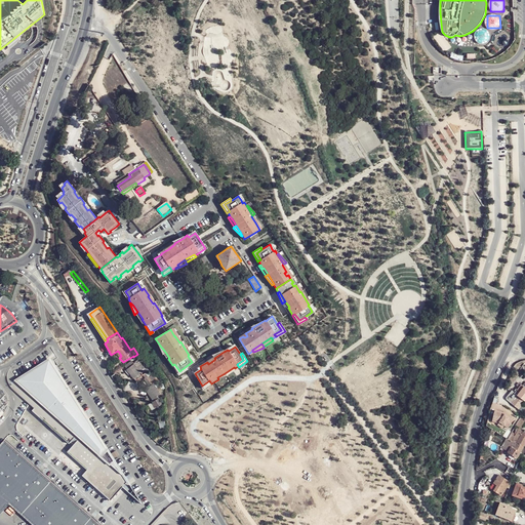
[(70,393),(49,360),(15,380),(40,402),(32,411),(64,440),(85,416),(70,393)]
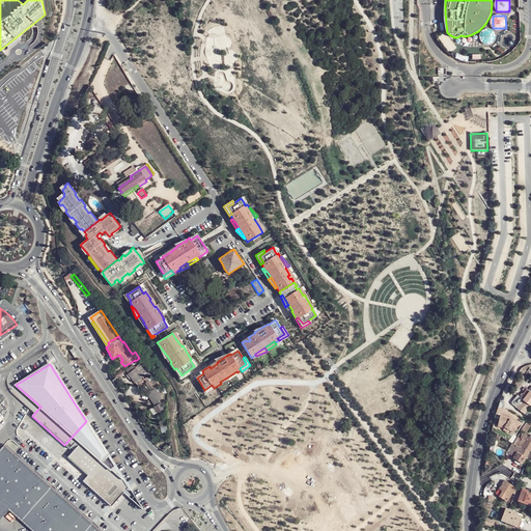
[(135,368),(128,373),(137,386),(146,379),(149,382),(151,385),(154,388),(154,389),(158,394),(160,392),(163,391),(155,382),(154,379),(151,381),(144,370),(140,374),(135,368)]
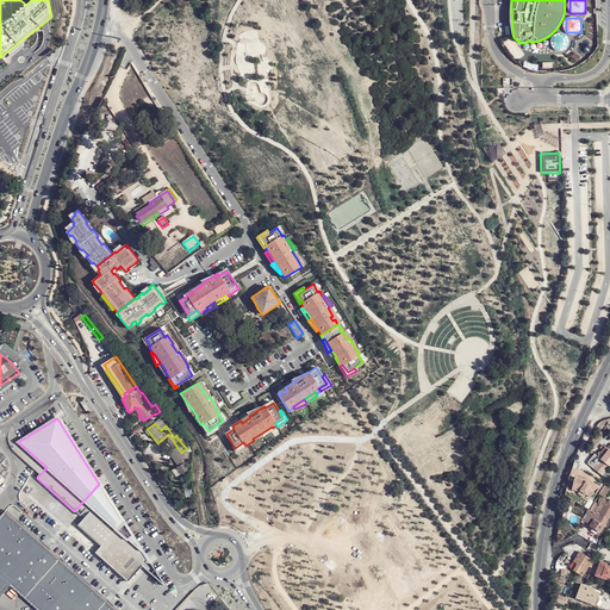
[(217,429),(215,427),(209,431),(203,423),(200,424),(200,425),(206,436),(217,429)]
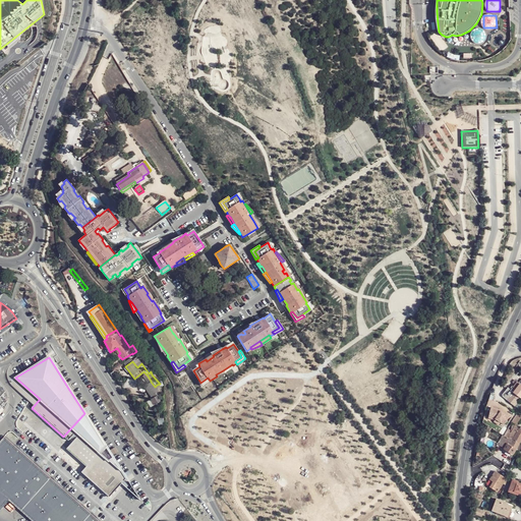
[(233,365),(232,364),(223,370),(224,373),(234,367),(233,365)]
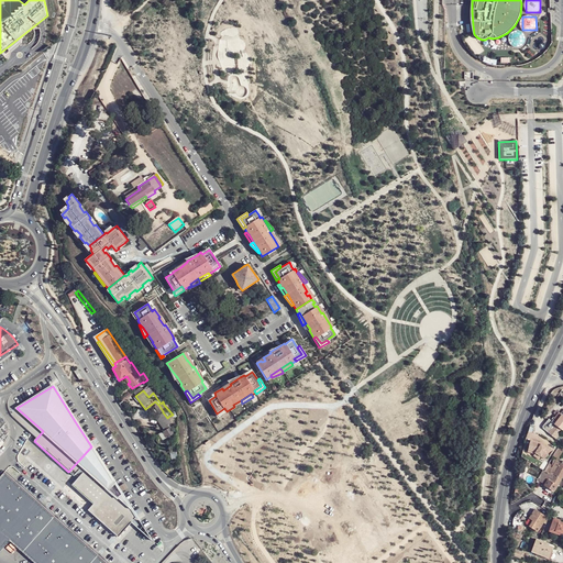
[(234,407),(230,409),(231,410),(243,405),(242,404),(241,400),(233,405),(234,407)]
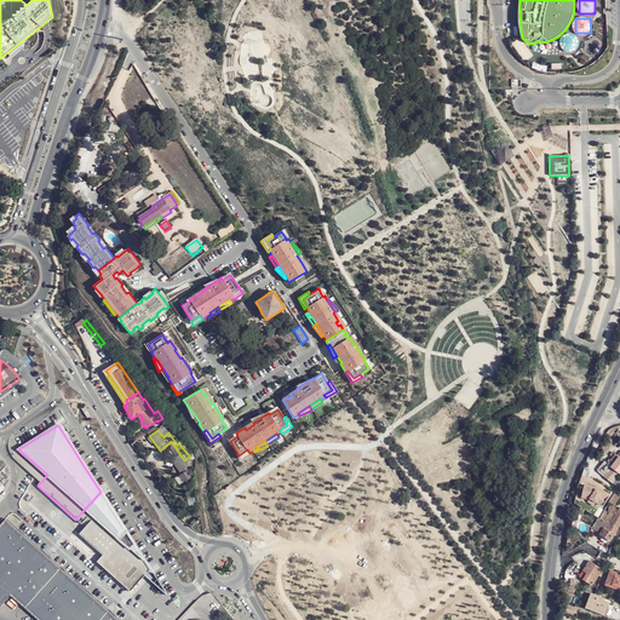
[(239,455),(237,455),(240,460),(250,454),(250,453),(247,449),(239,455)]
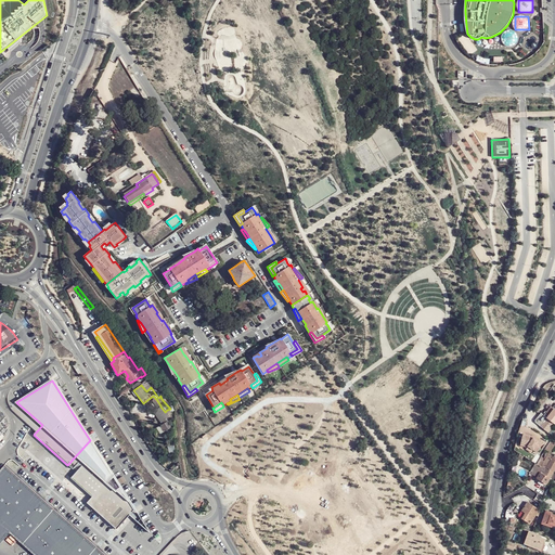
[(160,407),(155,411),(159,416),(165,412),(160,407)]
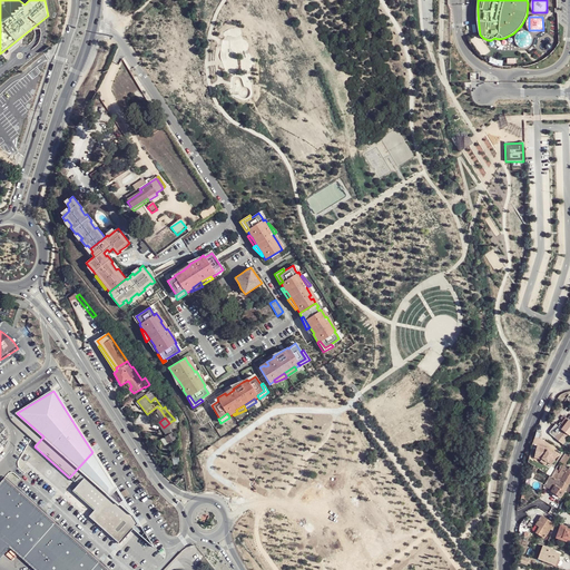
[(564,422),(560,428),(569,435),(569,420),(567,419),(564,422)]
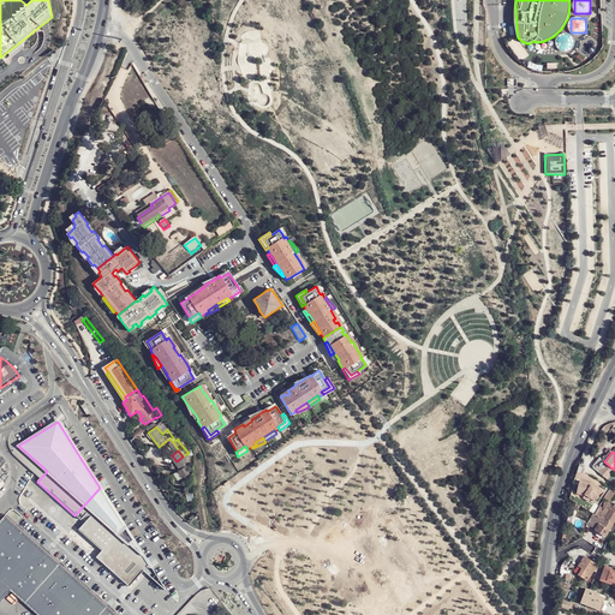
[(0,490),(6,484),(7,482),(9,479),(10,476),(10,472),(10,469),(7,465),(6,463),(5,460),(0,454),(0,490)]
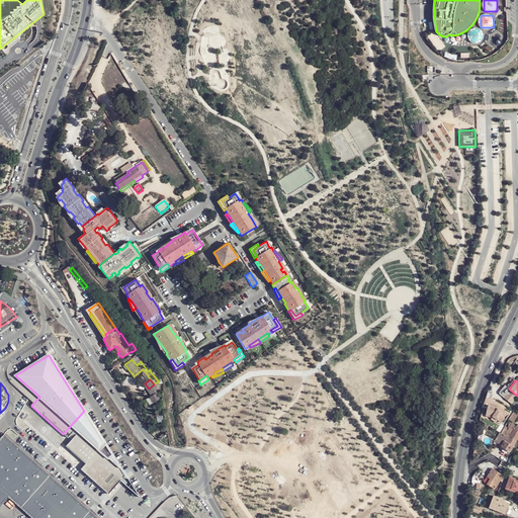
[(158,386),(156,382),(154,384),(149,389),(151,392),(158,386)]
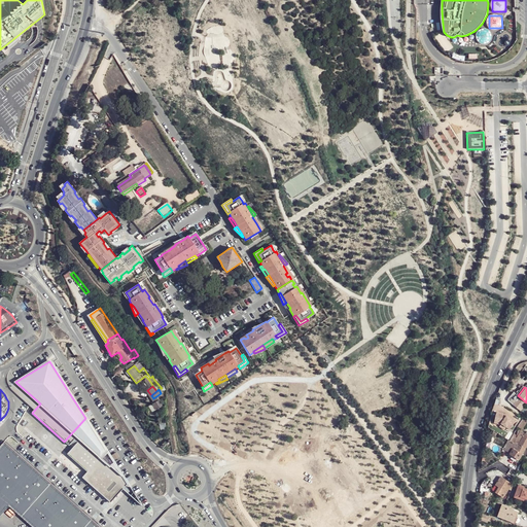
[(526,402),(518,395),(514,392),(508,399),(508,401),(519,410),(520,409),(521,409),(522,408),(524,409),(526,403),(526,402)]
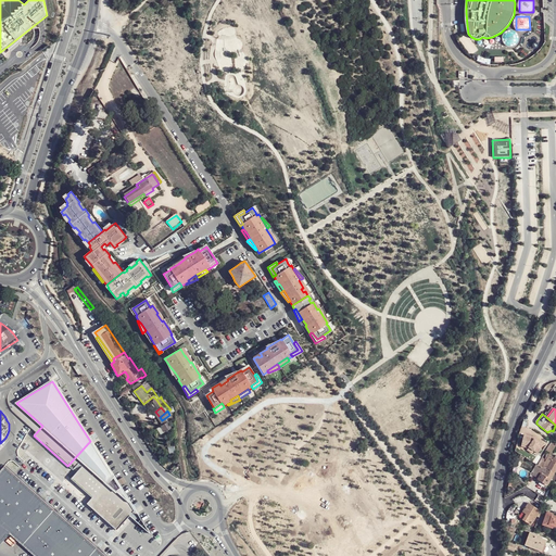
[(168,422),(159,428),(162,434),(172,429),(168,422)]
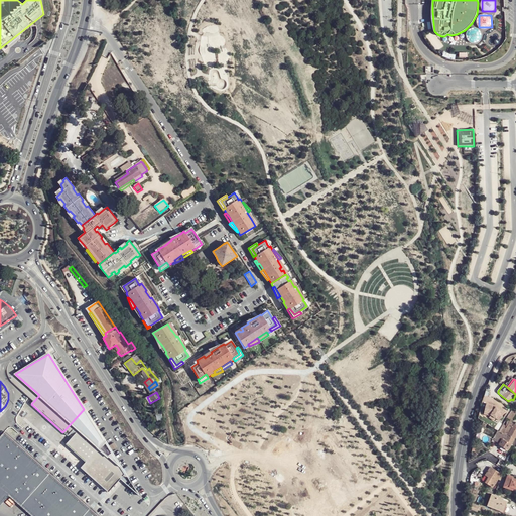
[(486,405),(485,415),(491,416),(493,417),(496,419),(500,421),(506,412),(497,407),(486,405)]
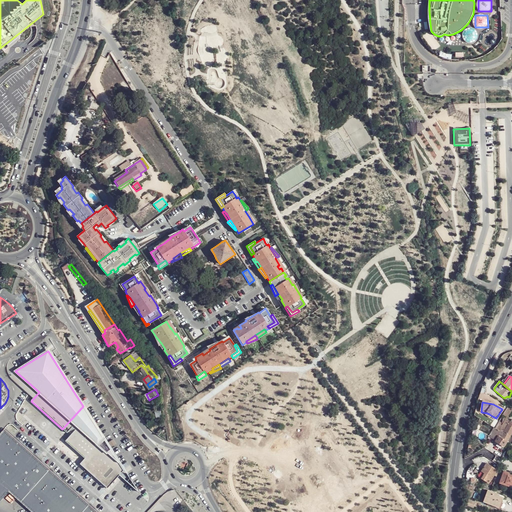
[(85,408),(83,406),(62,429),(65,431),(67,433),(72,427),(86,411),(85,408)]
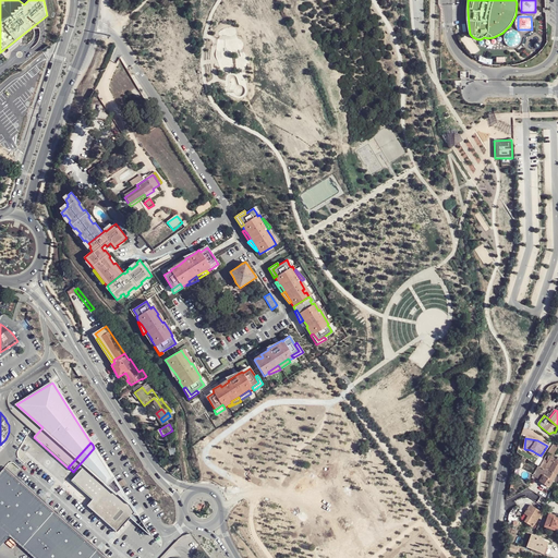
[(557,446),(557,447),(554,444),(544,460),(545,460),(541,468),(549,472),(557,458),(554,456),(557,447),(557,446)]
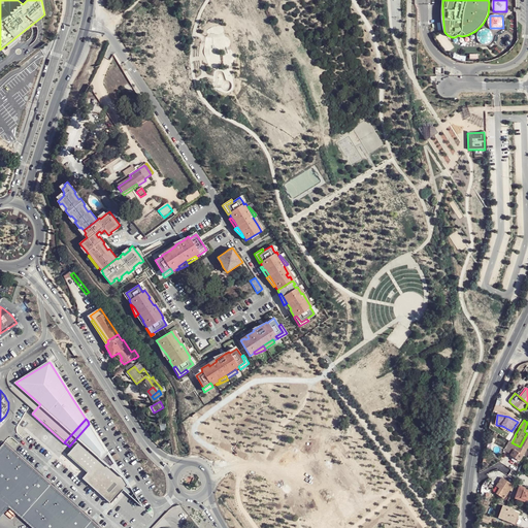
[(89,424),(74,440),(77,442),(67,455),(88,472),(83,479),(87,482),(110,503),(123,490),(128,484),(89,424)]
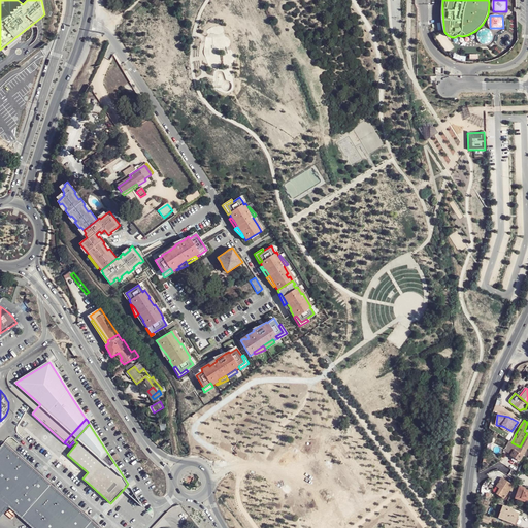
[(100,527),(4,442),(0,447),(0,517),(9,507),(32,527),(100,527)]
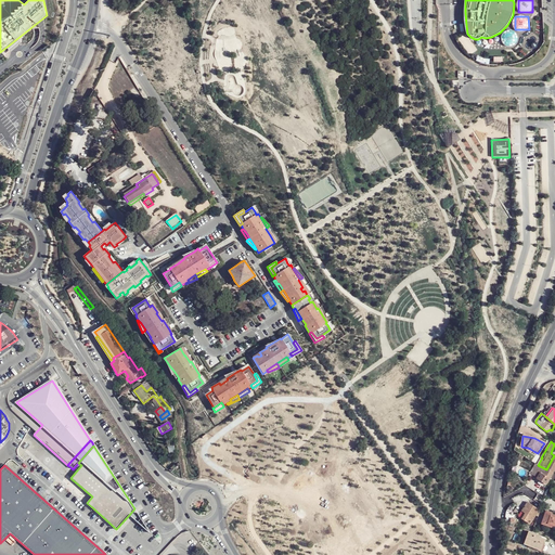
[(538,465),(531,475),(537,478),(541,473),(543,474),(546,469),(538,465)]
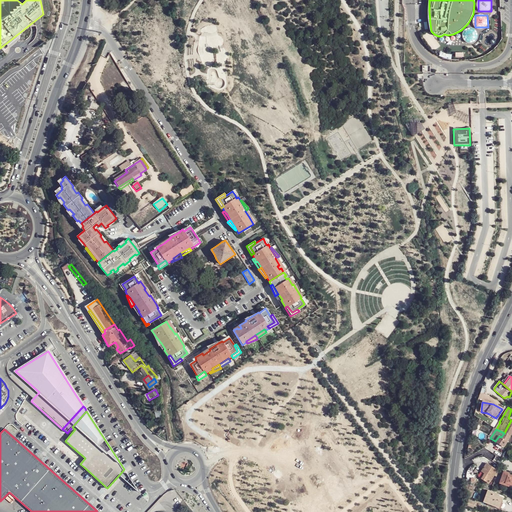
[(501,437),(508,441),(510,437),(504,433),(501,437)]
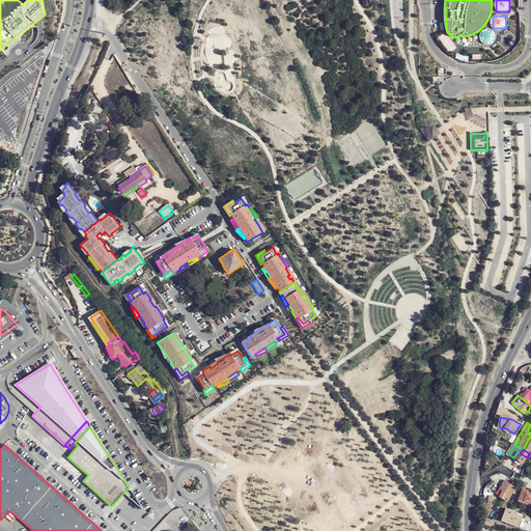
[(518,452),(513,457),(523,464),(527,457),(520,453),(518,452)]
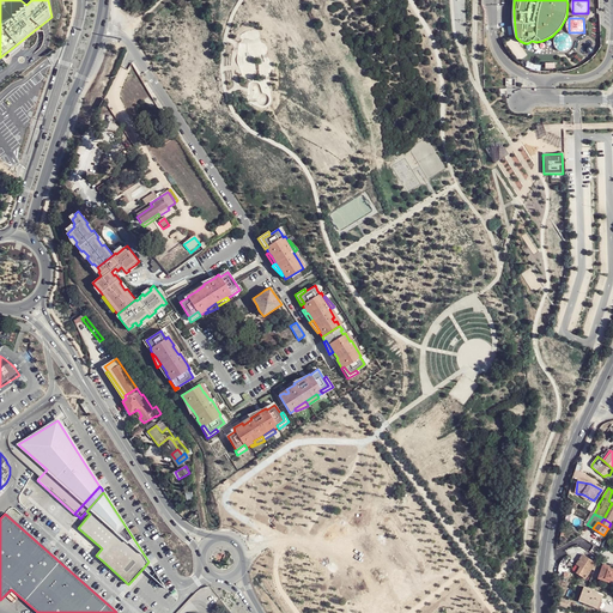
[(593,571),(596,565),(583,557),(577,566),(580,569),(581,569),(577,575),(586,581),(593,571)]
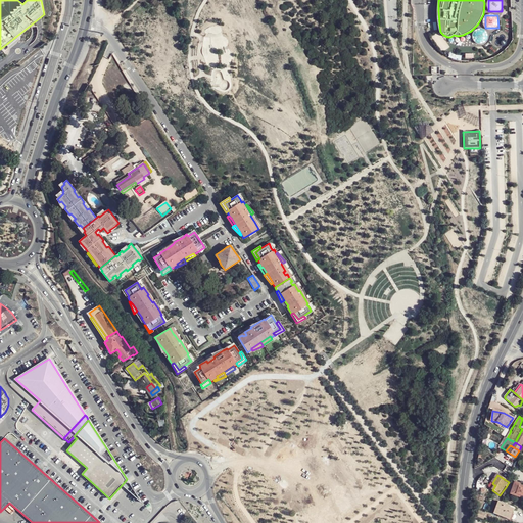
[(521,497),(522,497),(522,486),(521,486),(521,485),(515,484),(511,496),(521,500),(521,497)]
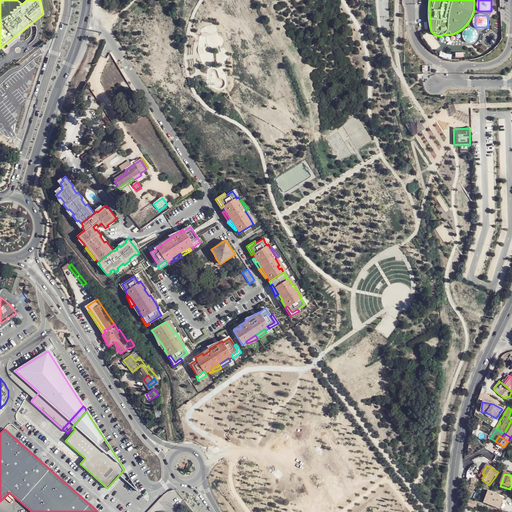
[(504,496),(488,490),(484,502),(500,508),(504,496)]
